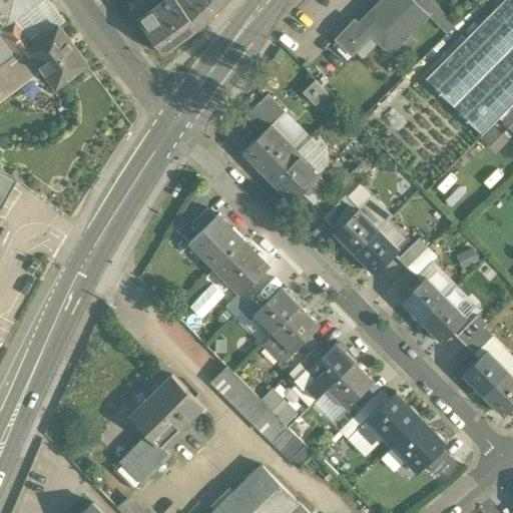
[(38,0),(0,0),(0,30),(17,53),(20,56),(26,52),(25,50),(27,49),(35,43),(15,18),(38,0)]
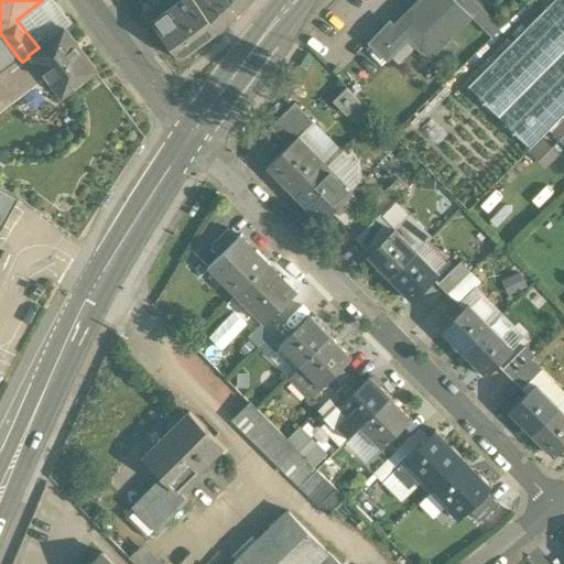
[(42,0),(17,20),(39,47),(65,28),(71,23),(52,0),(42,0)]
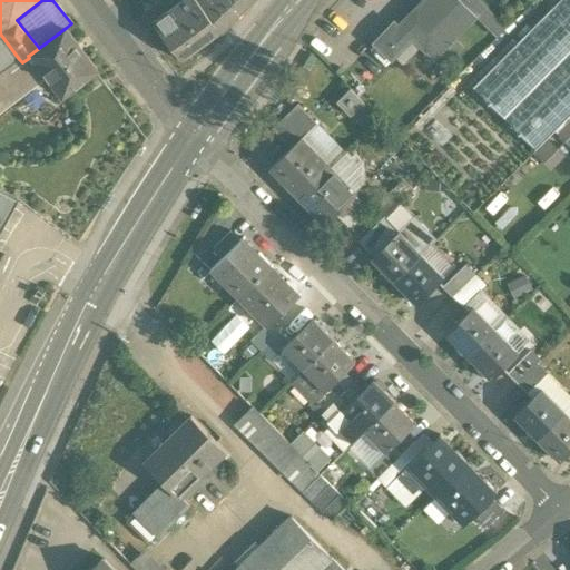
[(196,0),(182,0),(153,22),(182,61),(220,32),(196,0)]
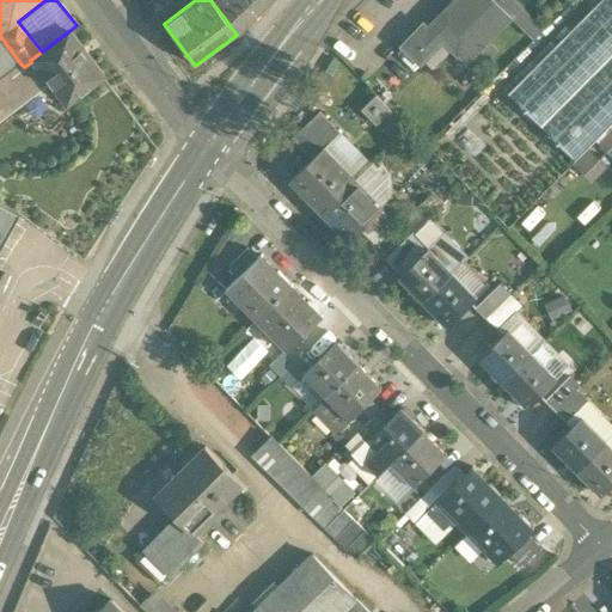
[(210,0),(237,35),(271,0),(210,0)]
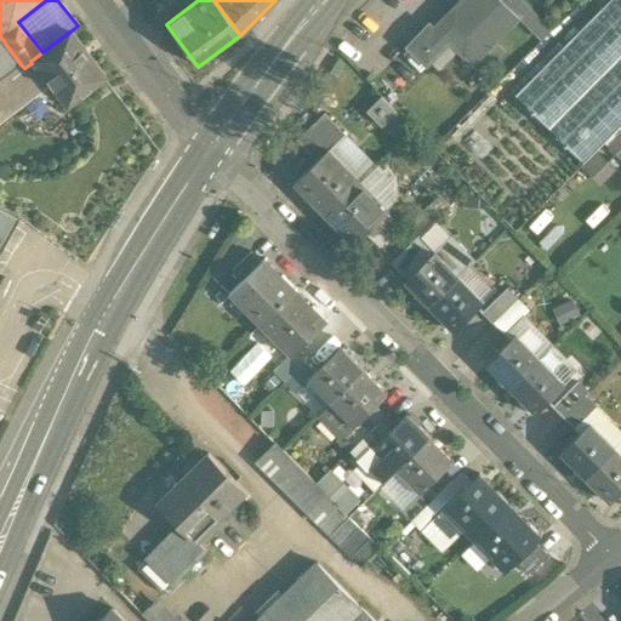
[(465,0),(431,35),(426,30),(411,46),(436,70),(459,47),(484,73),(505,52),(494,43),(517,20),(497,0),(465,0)]
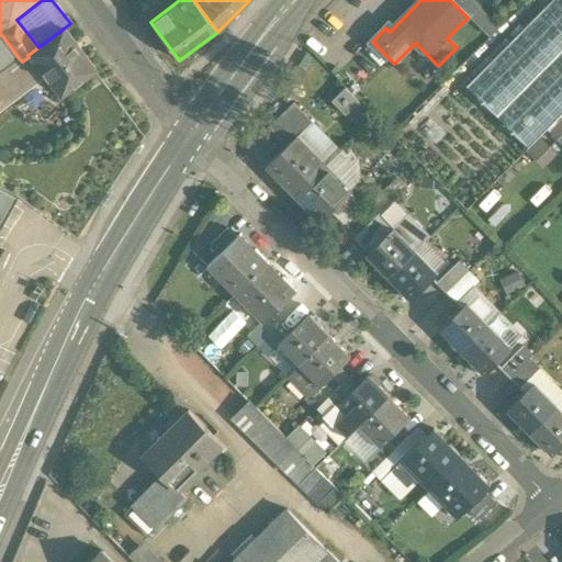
[(470,0),(450,0),(468,18),(489,37),(498,27),(470,0)]
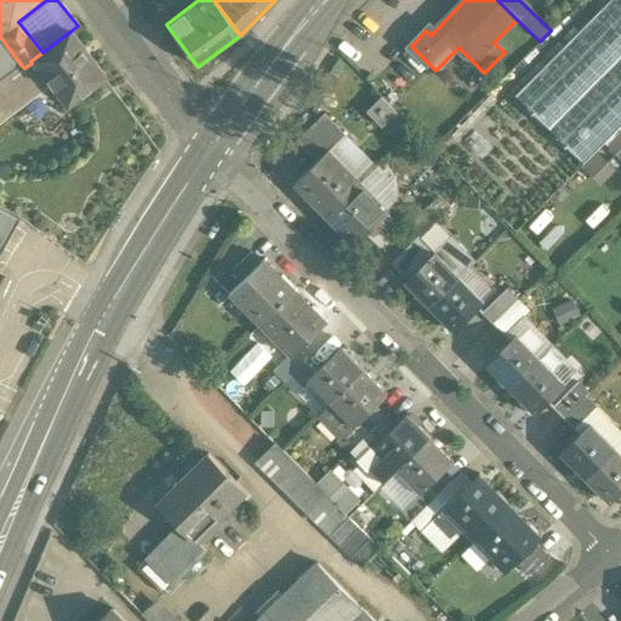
[(605,142),(620,125),(620,0),(609,0),(514,96),(584,164),(596,152),(605,142)]
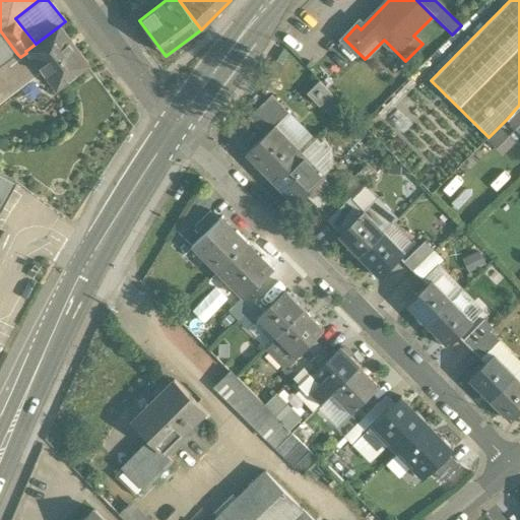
[(89,64),(60,25),(36,44),(27,50),(43,70),(57,88),(89,64)]
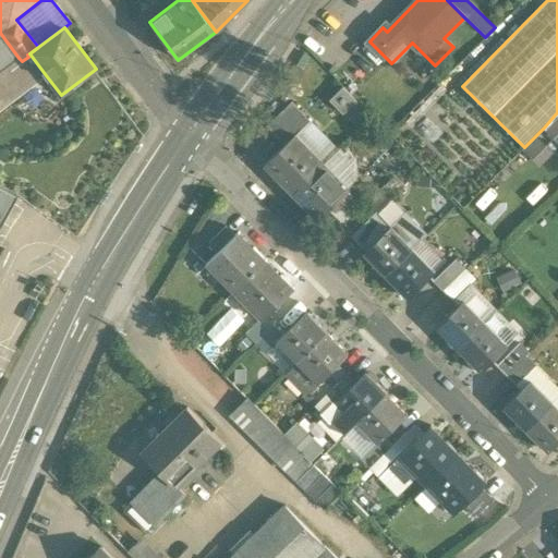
[(0,33),(0,72),(19,58),(0,33)]
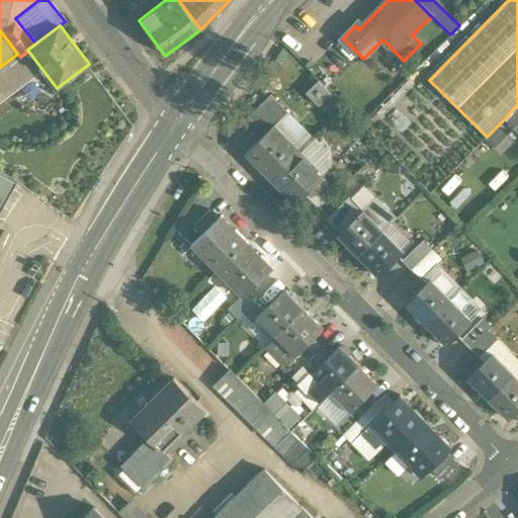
[(26,53),(20,57),(17,54),(0,67),(0,103),(42,70),(27,50),(25,51),(26,53)]
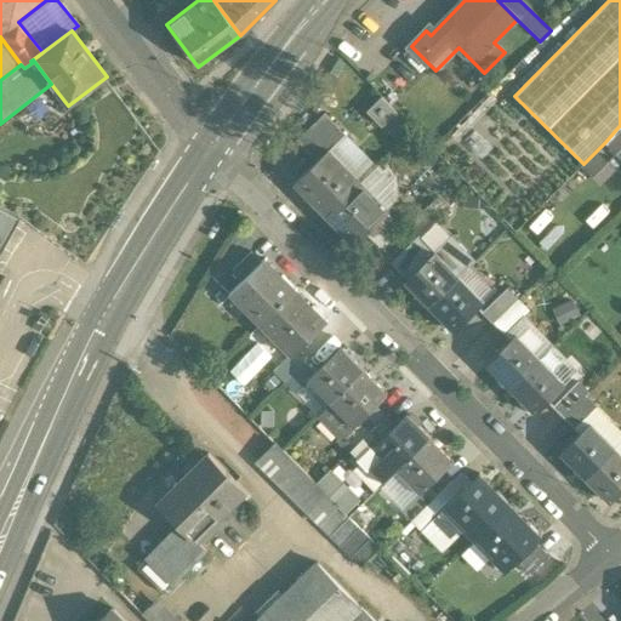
[(397,113),(382,97),(366,113),(382,129),(397,113)]
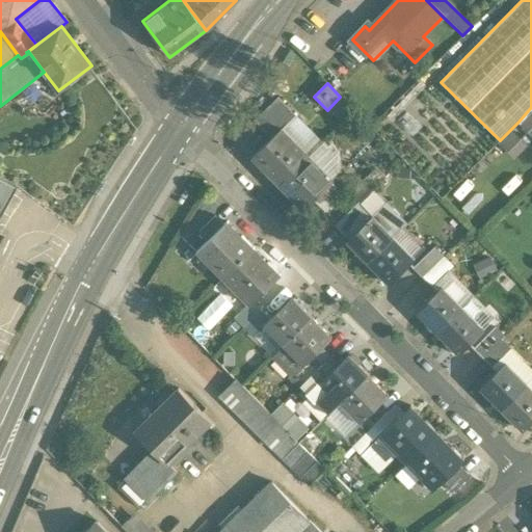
[(276,99),(255,121),(272,139),(282,129),(283,130),(295,117),(276,99)]
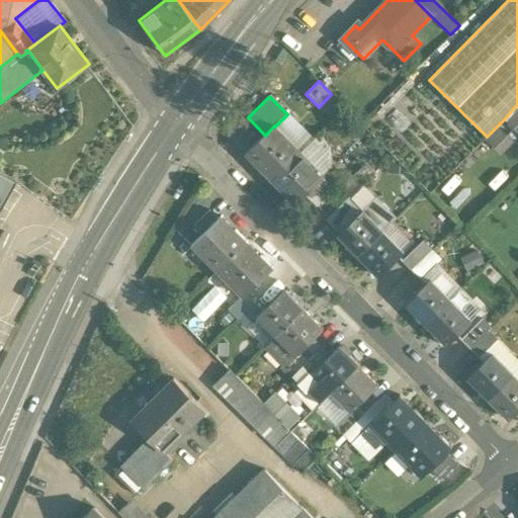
[(517,104),(505,118),(517,131),(517,104)]
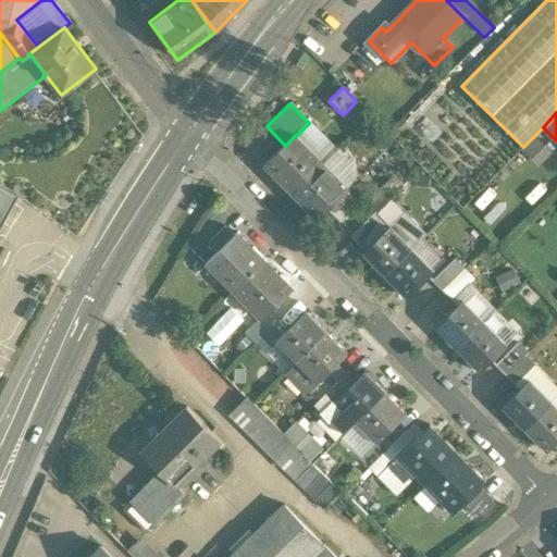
[(296,136),(295,135),(285,146),(264,166),(276,178),(280,174),(294,188),(320,162),(306,148),(307,147),(296,136)]
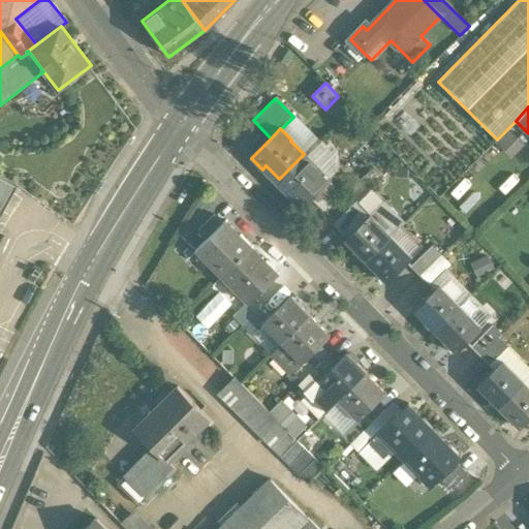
[(507,129),(497,139),(495,142),(509,156),(522,144),(507,129)]
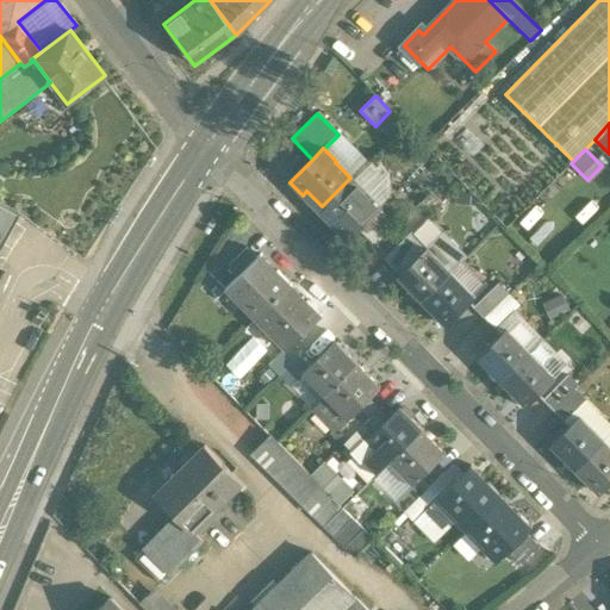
[(322,206),(318,211),(331,224),(335,221),(350,237),(379,209),(363,193),(365,191),(352,178),(322,206)]
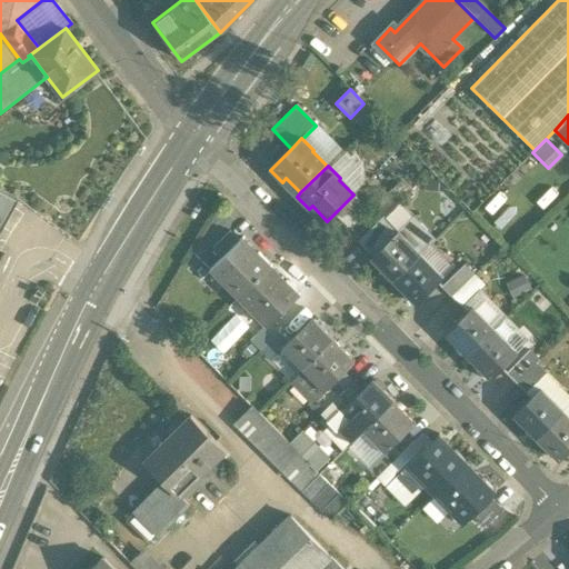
[(390,190),(369,210),(379,220),(400,199),(390,190)]
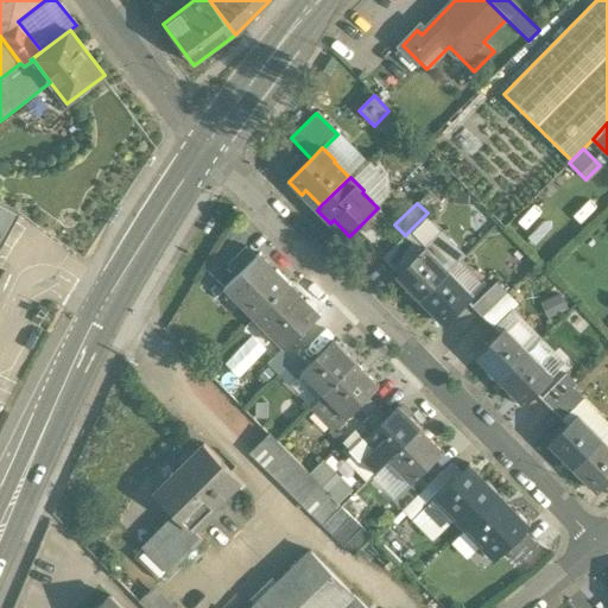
[(0,249),(16,222),(0,213),(0,249)]
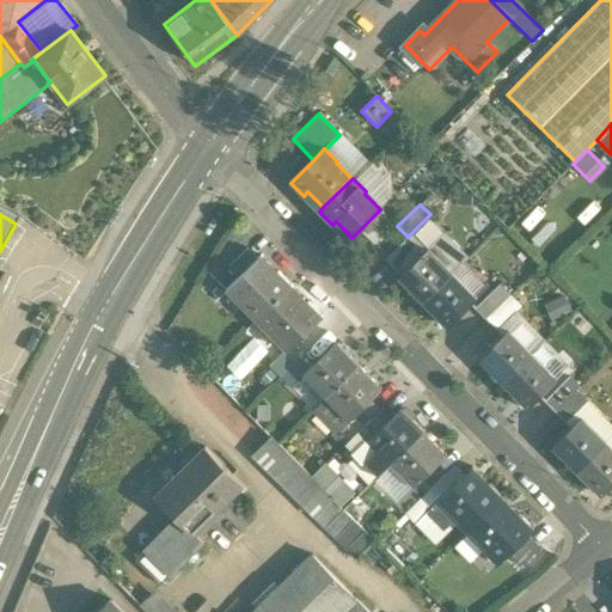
[(430,214),(408,237),(418,248),(440,225),(430,214)]
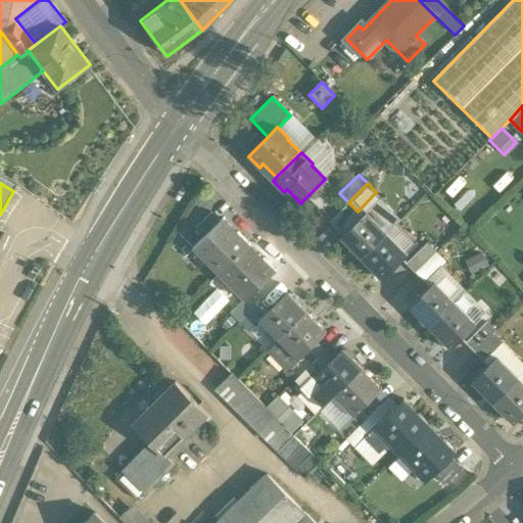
[(365,212),(340,236),(362,258),(385,234),(365,212)]
